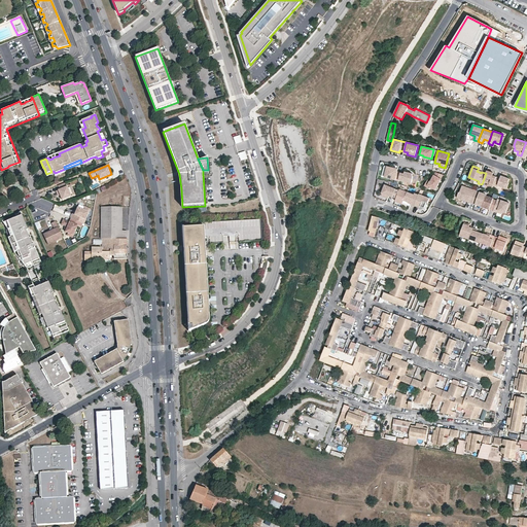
[(396,172),(397,170),(388,167),(385,177),(398,180),(400,173),(396,172)]
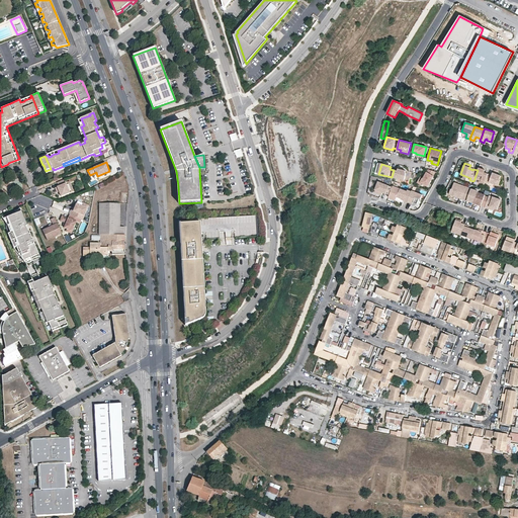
[(485,182),(488,174),(484,172),(483,172),(484,170),(478,168),(478,170),(473,181),(484,184),(485,182)]
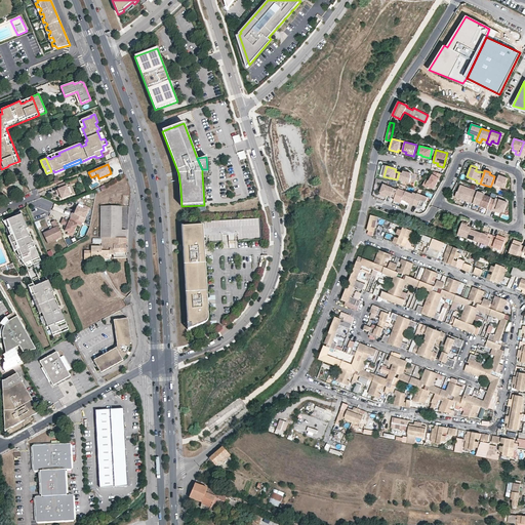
[(399,172),(397,179),(410,183),(411,177),(410,173),(403,171),(403,173),(399,172)]
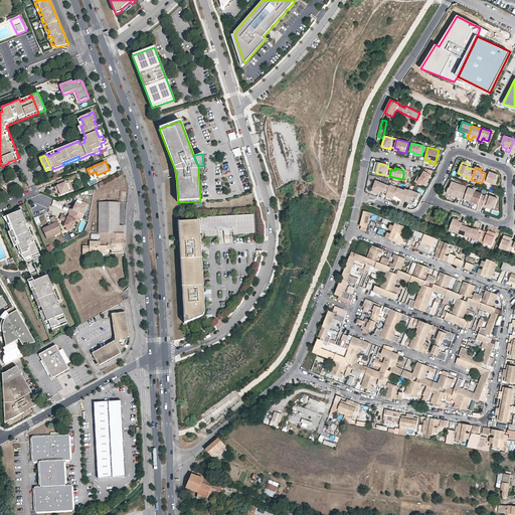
[(433,170),(425,168),(421,177),(418,176),(415,181),(419,183),(420,182),(426,185),(432,174),(433,170)]
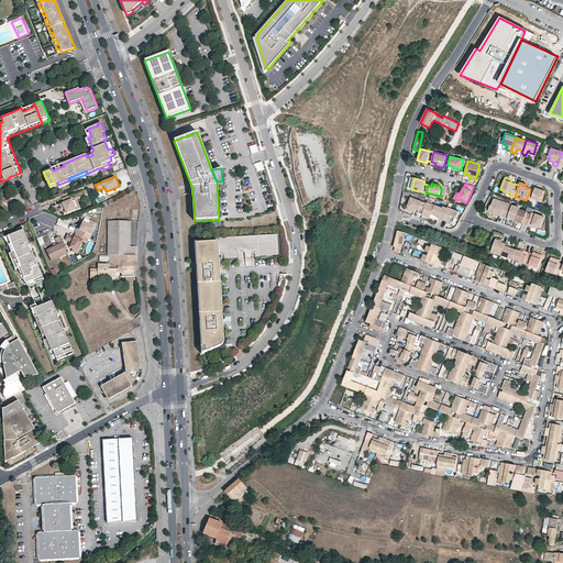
[(543,196),(542,195),(544,191),(534,188),(533,190),(530,189),(527,198),(531,200),(532,199),(541,201),(543,196)]
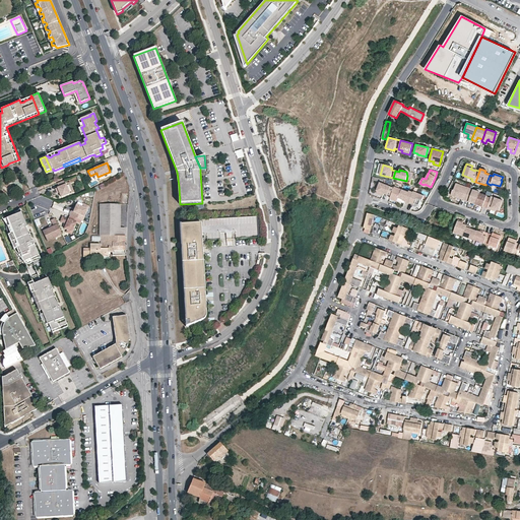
[(71,197),(65,181),(57,184),(60,191),(59,191),(61,196),(63,201),(71,197)]
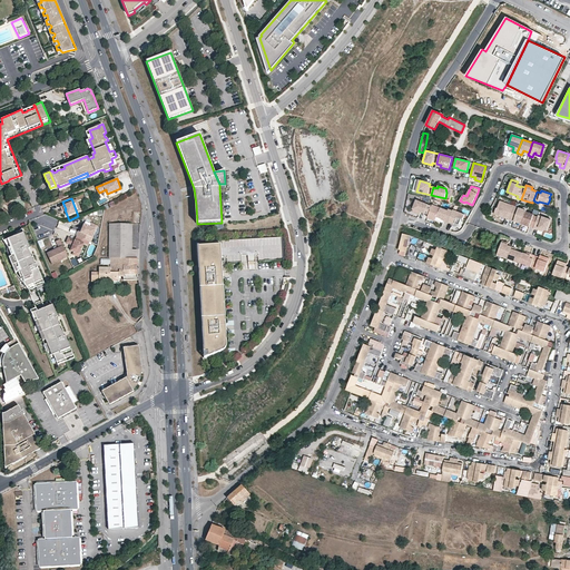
[(428,206),(429,205),(416,200),(413,209),(413,212),(421,215),(422,213),(425,214),(425,213),(428,206)]
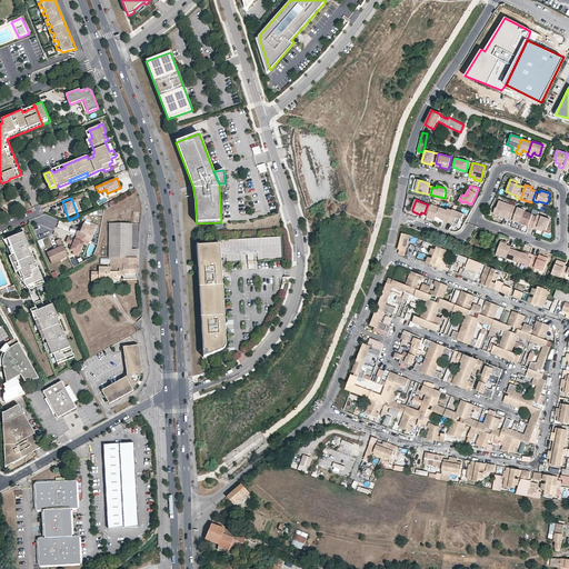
[(509,219),(513,206),(498,200),(493,213),(505,218),(509,219)]
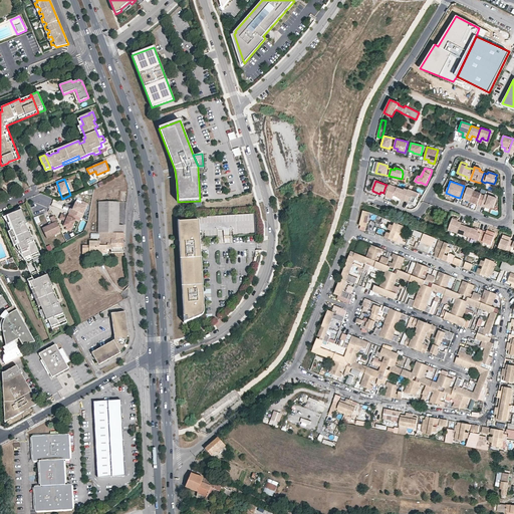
[(398,188),(391,185),(390,187),(387,194),(386,196),(393,199),(394,198),(398,188)]
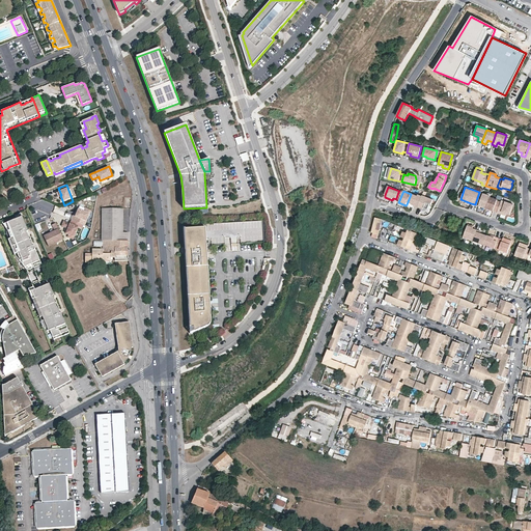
[(490,196),(479,192),(475,204),(479,206),(481,206),(481,205),(486,206),(490,196)]
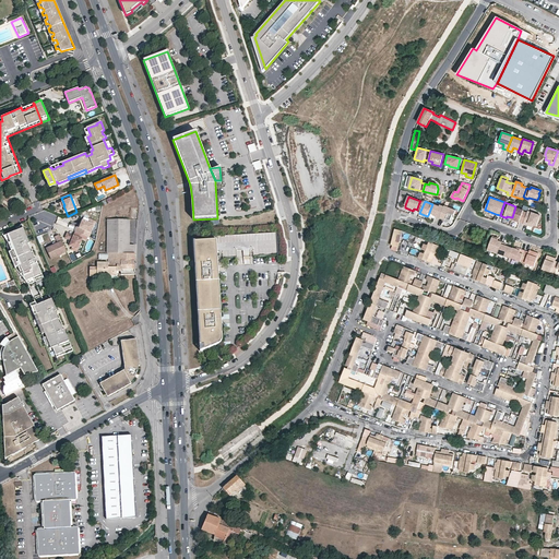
[(440,206),(432,203),(432,204),(428,215),(433,216),(435,213),(437,214),(436,216),(440,217),(443,210),(439,209),(440,206)]
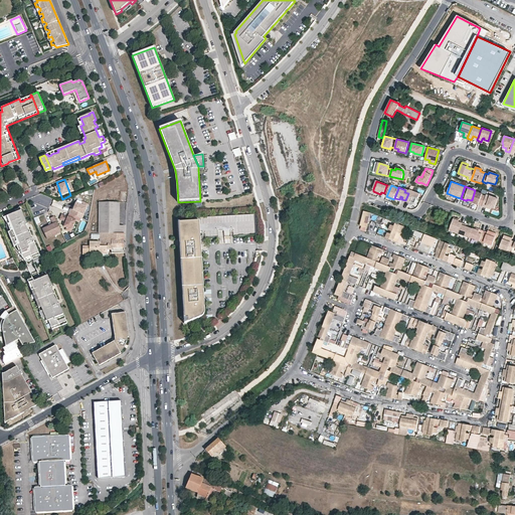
[(408,193),(405,200),(409,202),(411,202),(411,201),(415,202),(417,197),(418,198),(420,193),(409,189),(409,190),(408,193)]
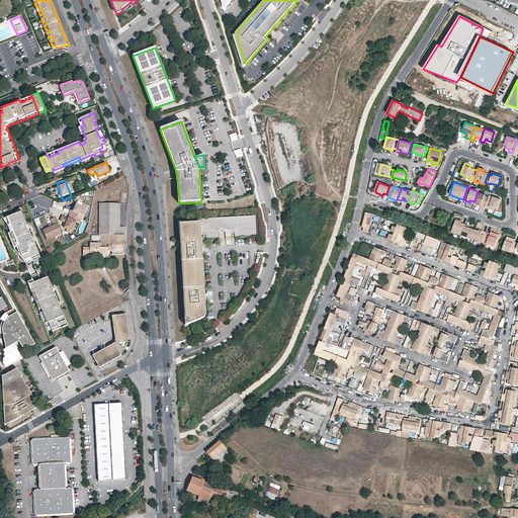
[(485,207),(488,197),(485,195),(485,194),(478,191),(475,201),(473,203),(481,206),(485,207)]
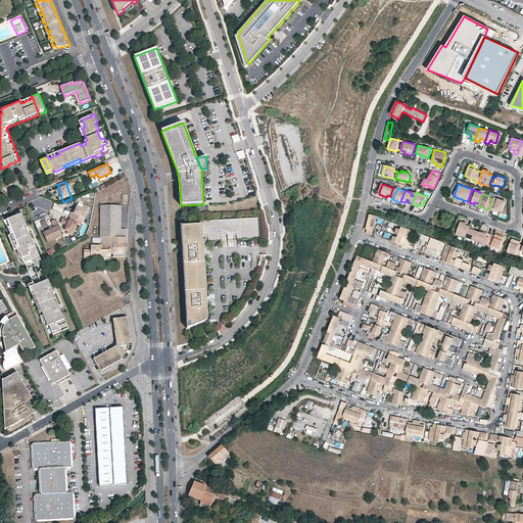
[(502,211),(505,201),(493,197),(492,199),(489,209),(493,210),(493,208),(497,210),(502,211)]
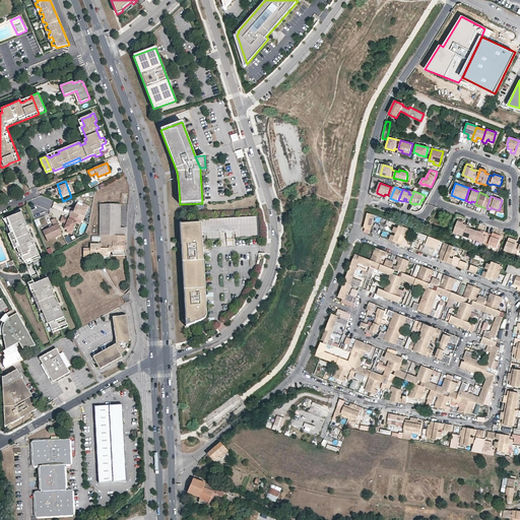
[(83,220),(89,205),(83,203),(82,206),(79,205),(78,209),(77,210),(76,210),(75,211),(74,211),(72,215),(83,220)]
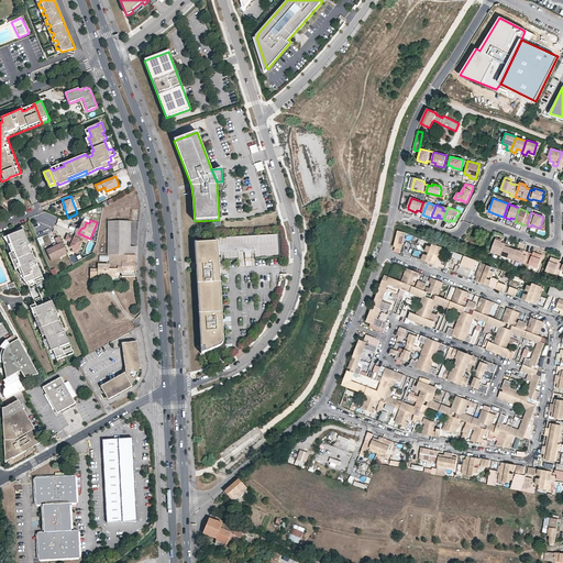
[(109,221),(108,255),(109,255),(135,255),(135,246),(130,246),(130,221),(109,221)]
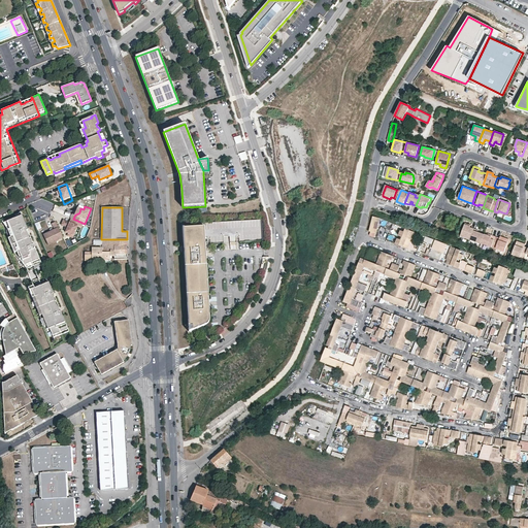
[(30,233),(22,215),(14,218),(6,221),(9,228),(8,229),(13,242),(30,233)]
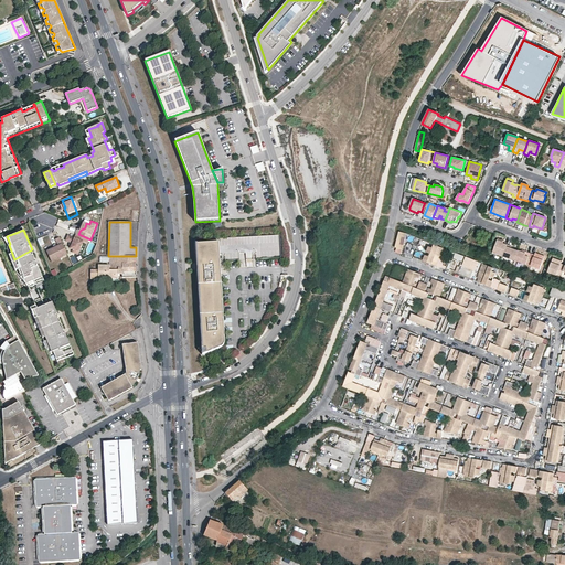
[(78,234),(77,237),(71,235),(68,241),(73,243),(76,244),(75,247),(74,249),(76,251),(75,253),(81,255),(82,253),(83,254),(87,243),(89,243),(92,240),(91,240),(78,234)]
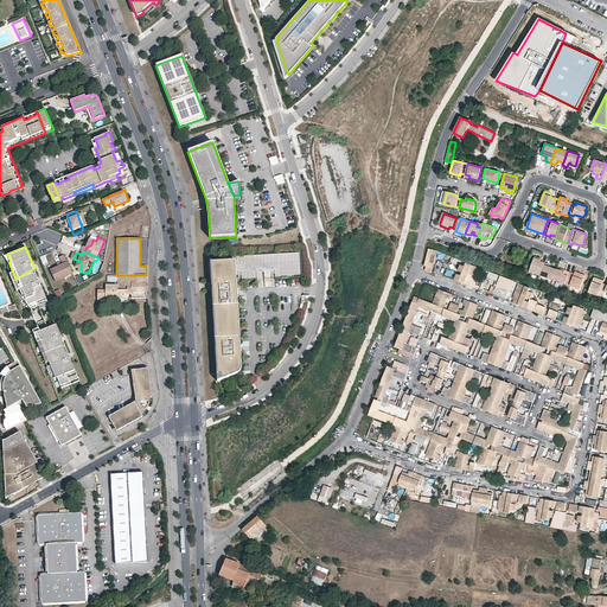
[(236,279),(304,276),(301,253),(211,257),(212,282),(221,281),(222,289),(213,289),(218,381),(237,372),(238,371),(240,370),(240,369),(241,368),(241,366),(241,365),(236,279)]
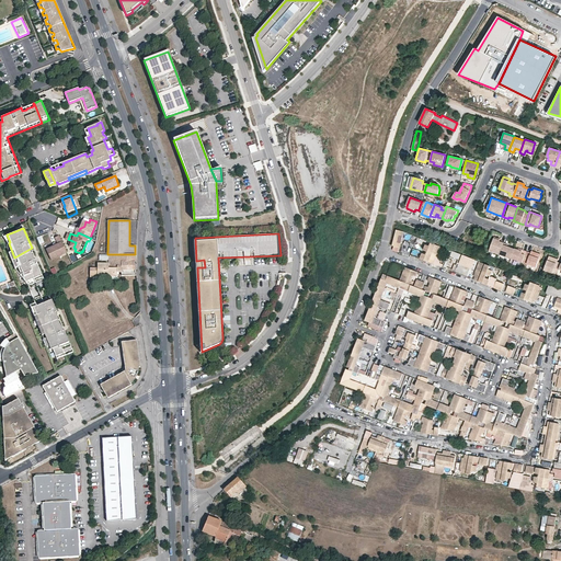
[(500,254),(503,243),(500,241),(500,239),(494,237),(490,251),(500,254)]
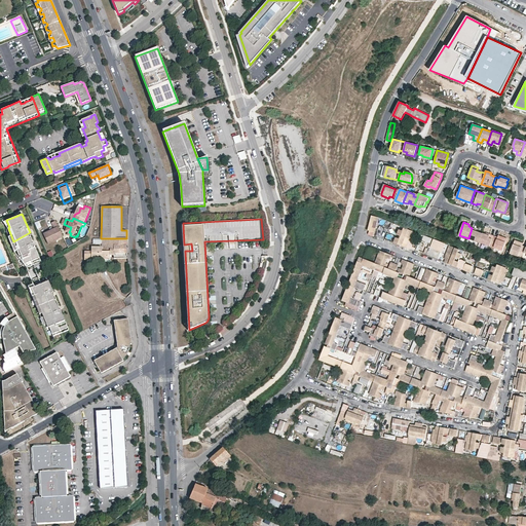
[(49,247),(65,239),(58,223),(52,225),(55,230),(44,235),(49,247)]
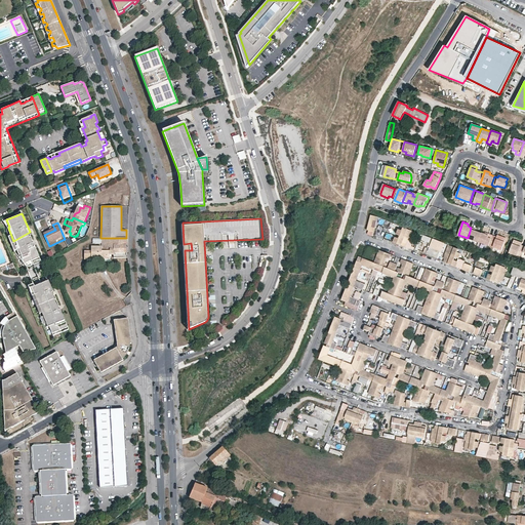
[(412,231),(403,227),(402,230),(399,229),(396,234),(400,236),(399,238),(395,237),(393,242),(401,245),(406,247),(412,231)]
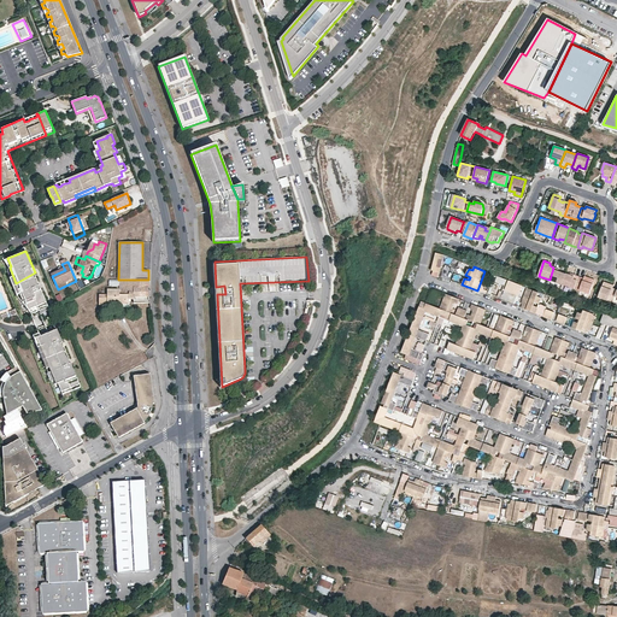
[(562,285),(565,274),(558,271),(559,269),(553,268),(550,280),(562,285)]
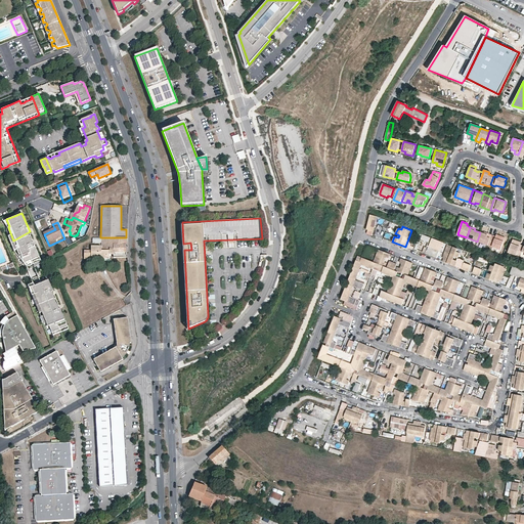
[(41,260),(30,231),(13,241),(16,249),(19,256),(20,256),(24,263),(32,259),(33,263),(41,260)]
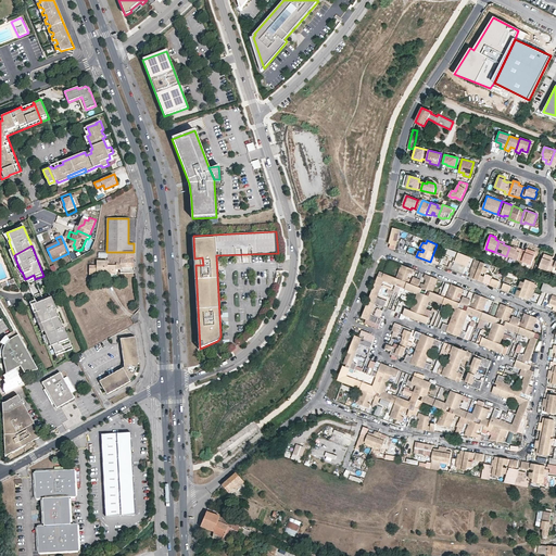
[(518,261),(518,260),(521,249),(518,248),(517,249),(514,248),(509,247),(506,256),(518,261)]
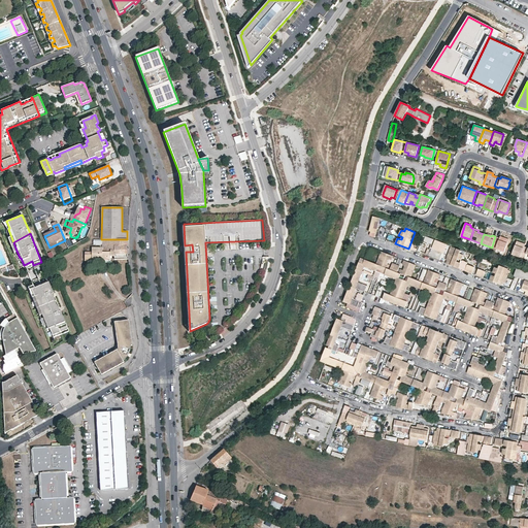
[(421,242),(420,241),(417,250),(427,253),(430,237),(423,235),(421,242)]
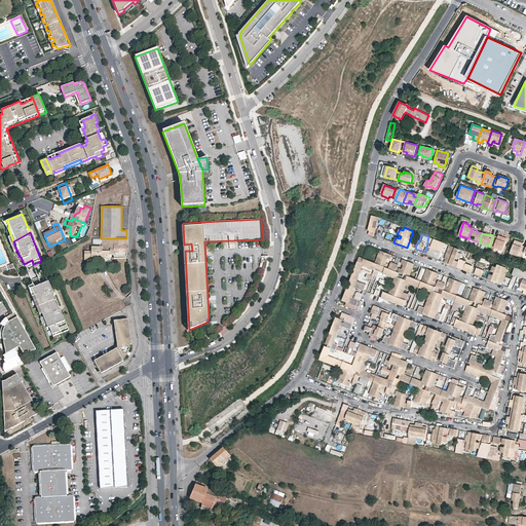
[(502,251),(506,238),(502,236),(501,238),(497,237),(493,235),(490,246),(502,251)]
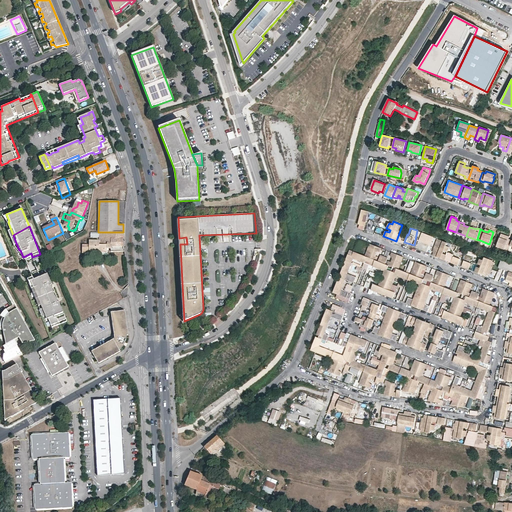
[(123,246),(123,232),(99,232),(99,240),(99,253),(105,253),(105,250),(107,250),(107,248),(110,248),(111,248),(111,247),(123,246)]
